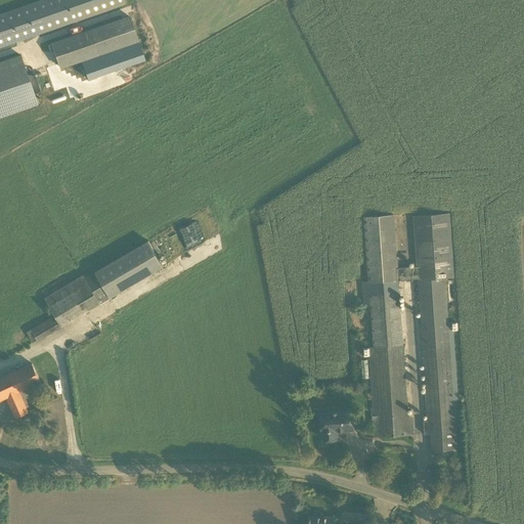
[(124,0),(38,0),(0,13),(0,47),(126,4),(124,0)]
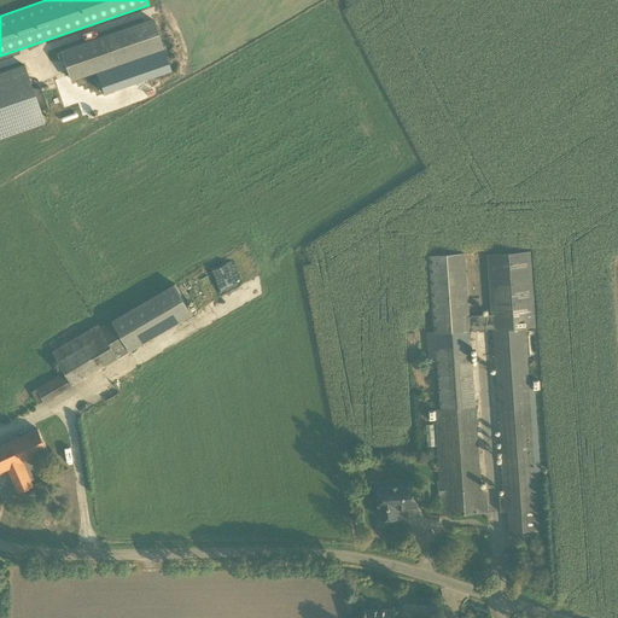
[(0,0),(0,10),(19,3),(18,0),(0,0)]
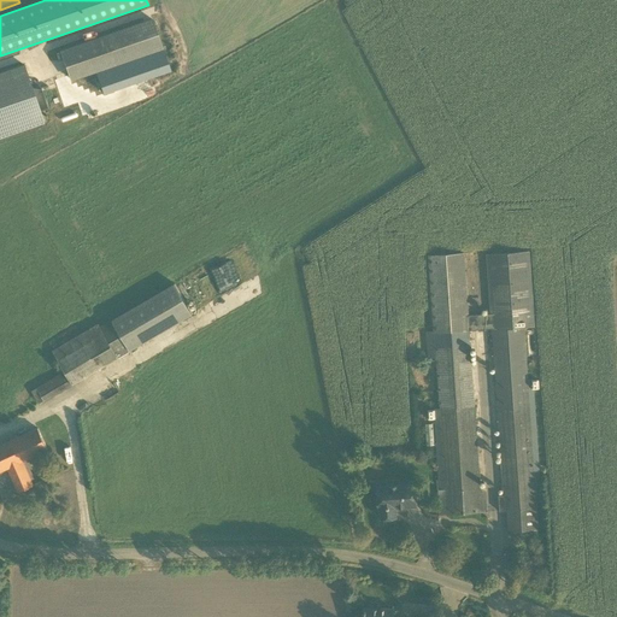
[(163,47),(153,19),(62,52),(71,78),(163,47)]
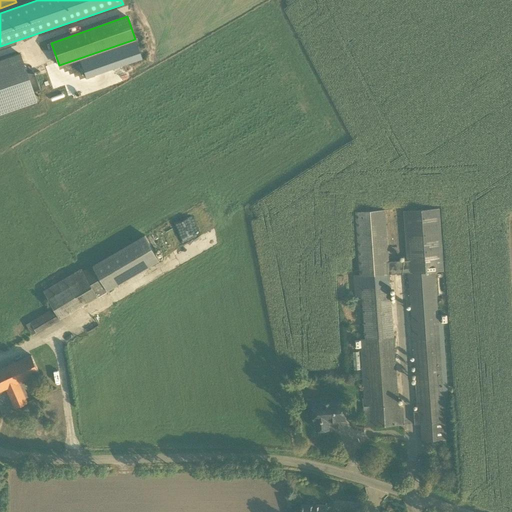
[(20,54),(0,61),(0,113),(36,101),(20,54)]
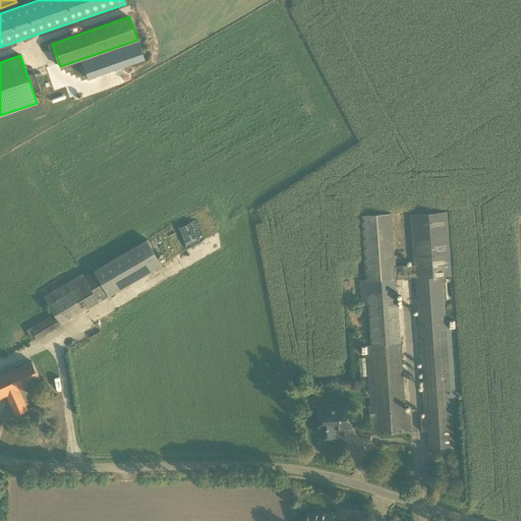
[(394,267),(391,212),(361,215),(365,273),(366,280),(395,278),(416,277),(421,276),(420,264),(415,265),(394,267)]
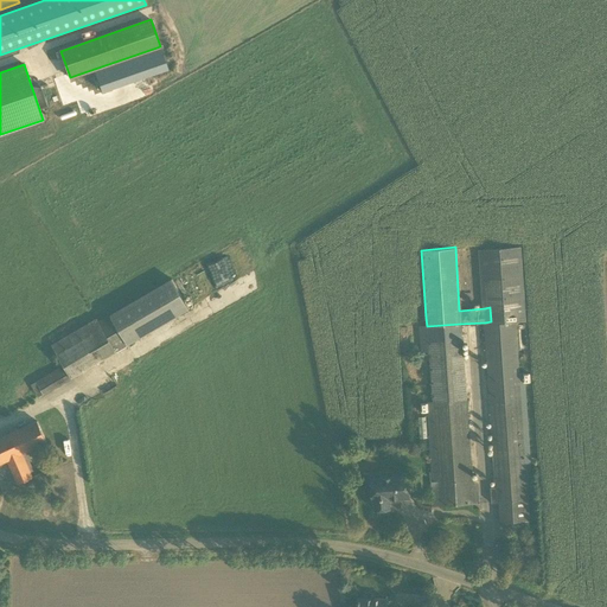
[(491,324),(515,321),(525,320),(521,248),(479,250),(484,308),(490,307),(491,321),(491,324)]
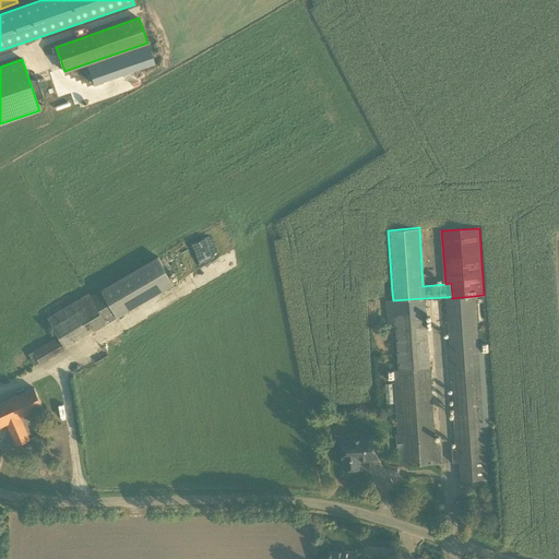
[(117,318),(174,285),(157,258),(102,290),(117,318)]
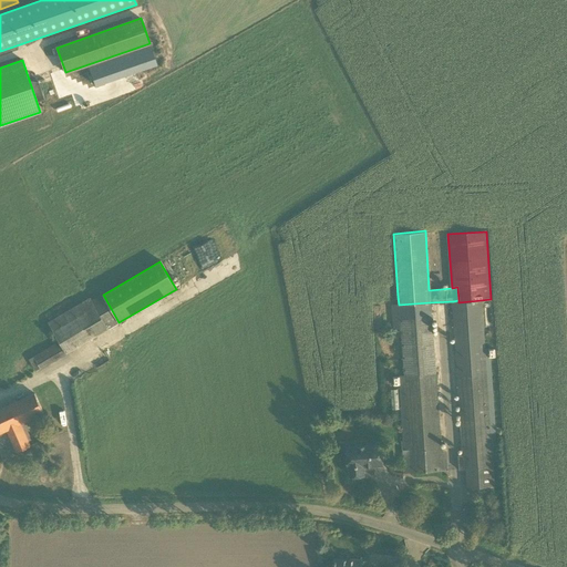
[(49,322),(59,341),(29,359),(35,371),(119,322),(103,295),(92,301),(90,298),(49,322)]
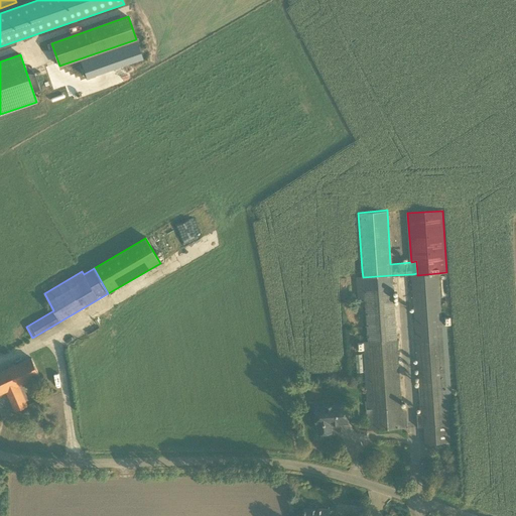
[(417,344),(421,414),(416,414),(417,427),(422,427),(425,427),(426,444),(449,442),(437,273),(417,275),(417,273),(412,274),(417,344)]
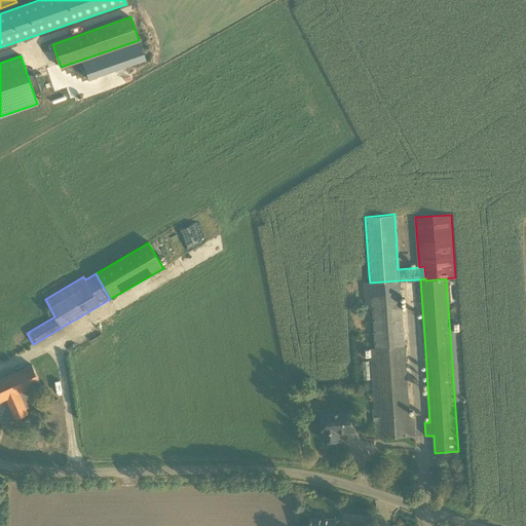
[(371,307),(374,348),(381,438),(410,436),(404,346),(399,280),(370,283),(363,284),(364,307),(371,307)]
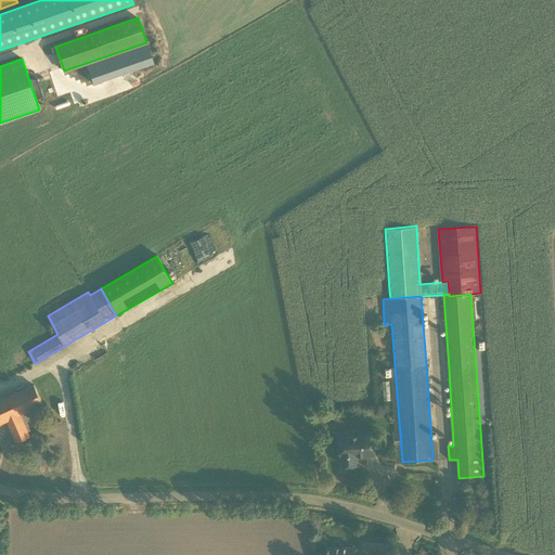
[(391,377),(390,377),(395,441),(394,441),(395,463),(402,462),(395,368),(391,368),(391,377)]
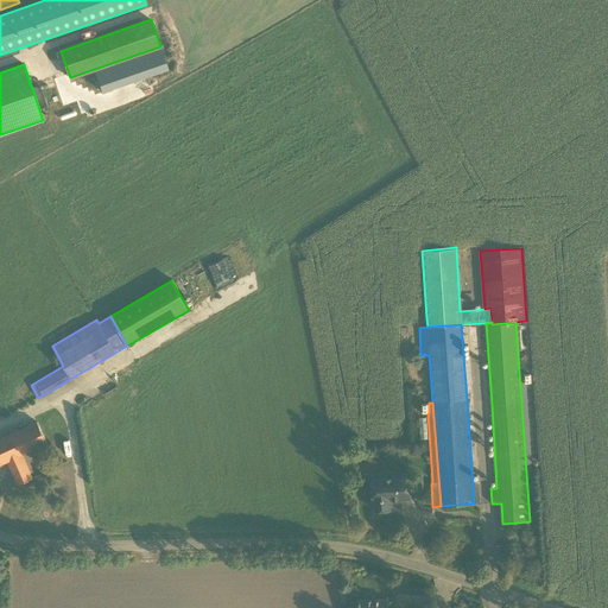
[(426,417),(418,417),(419,439),(428,438),(426,417)]
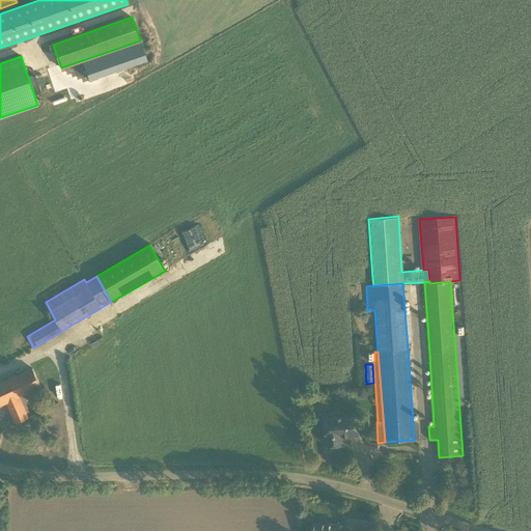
[(0,406),(6,403),(16,424),(28,418),(20,397),(40,387),(32,368),(0,383),(0,406)]
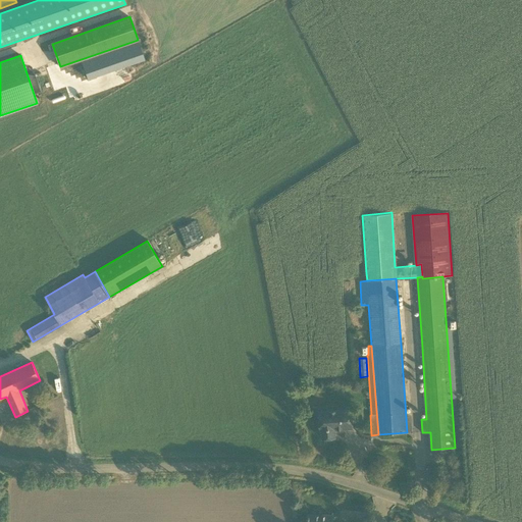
[(351,410),(319,412),(320,430),(322,430),(322,438),(334,437),(334,429),(352,428),(351,410)]
